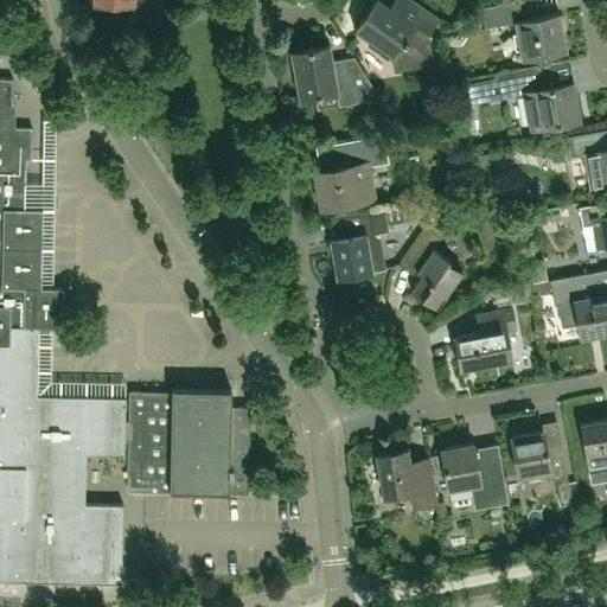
[(426,37),(439,18),(413,0),(390,0),(388,6),(378,0),(372,0),(353,29),(394,57),(415,26),(426,33),(425,37),(426,37)]
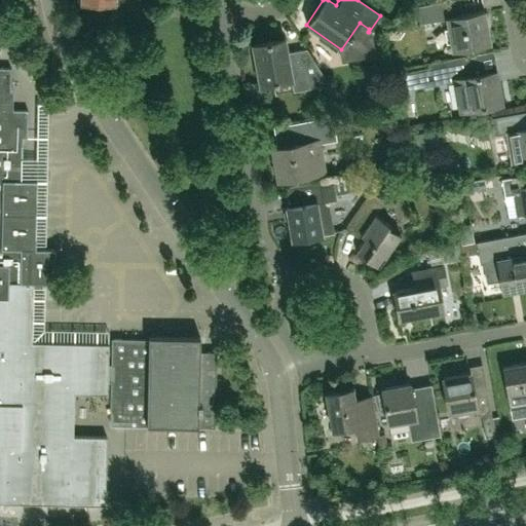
[(487,25),(484,10),(458,14),(455,0),(448,0),(417,6),(420,24),(447,19),(452,49),(476,45),(477,46),(484,45),(484,44),(490,43),(487,26),(489,25),(489,24),(487,25)]
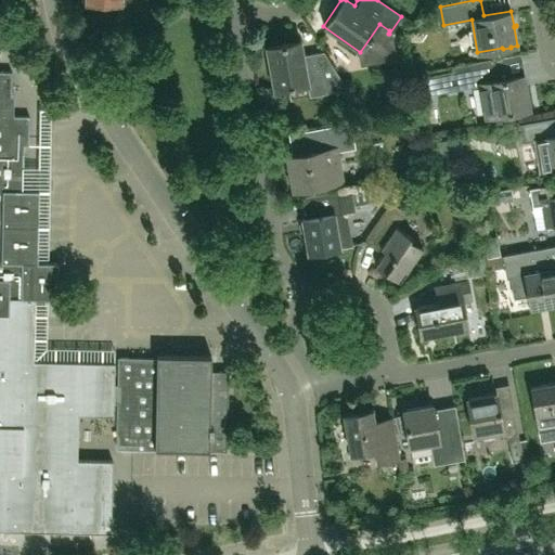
[(114,48),(101,28),(88,37),(101,56),(114,48)]
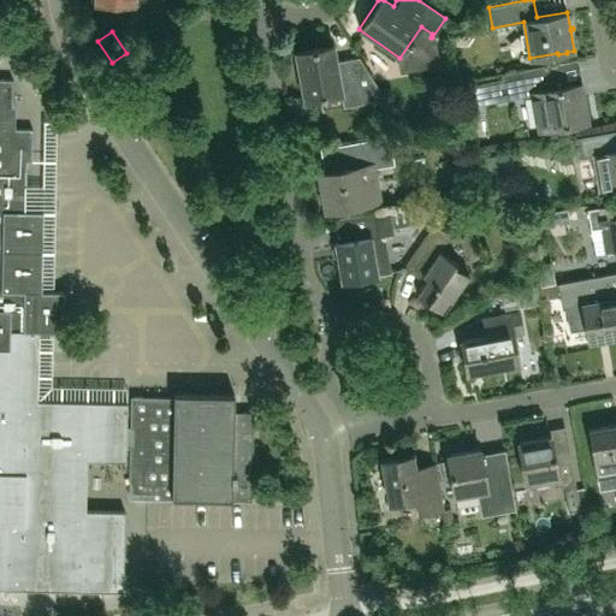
[(380,90),(359,57),(336,61),(333,46),(295,53),(303,100),(341,93),(343,107),(383,100),(380,90)]
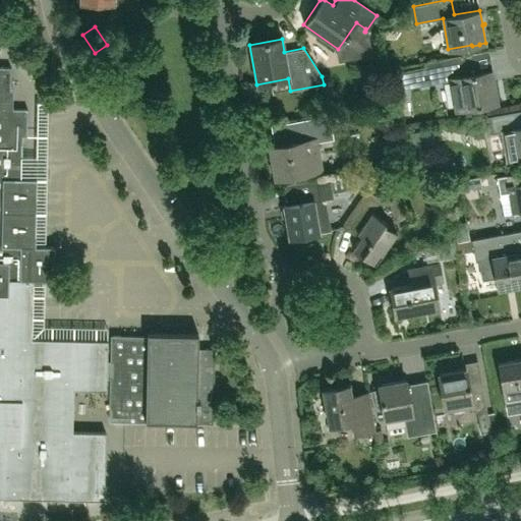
[(496,102),(490,70),(484,71),(480,52),(472,53),(400,66),(400,67),(424,62),(425,66),(391,72),(394,89),(451,78),(456,109),(496,102)]
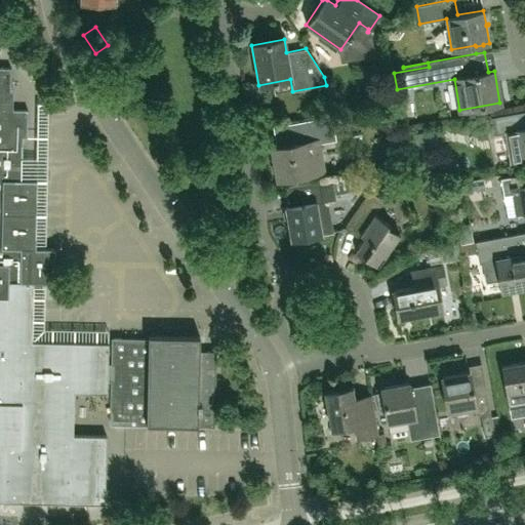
[(0,298),(31,299),(31,283),(53,283),(53,249),(34,249),(36,180),(21,180),(22,137),(27,137),(27,110),(4,109),(4,90),(9,90),(9,67),(0,67),(0,298)]
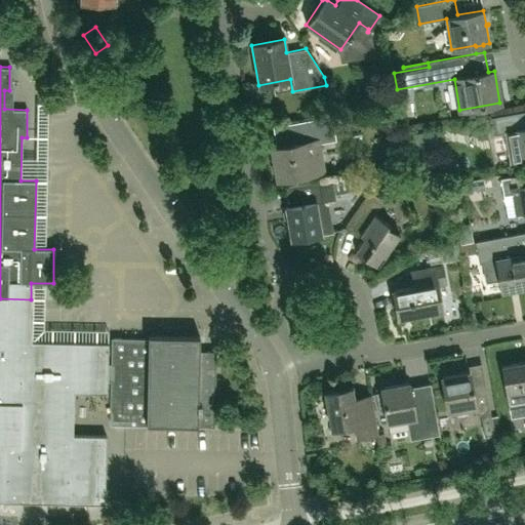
[(524,158),(524,114),(524,111),(490,117),(493,134),(506,132),(511,161),(524,158)]
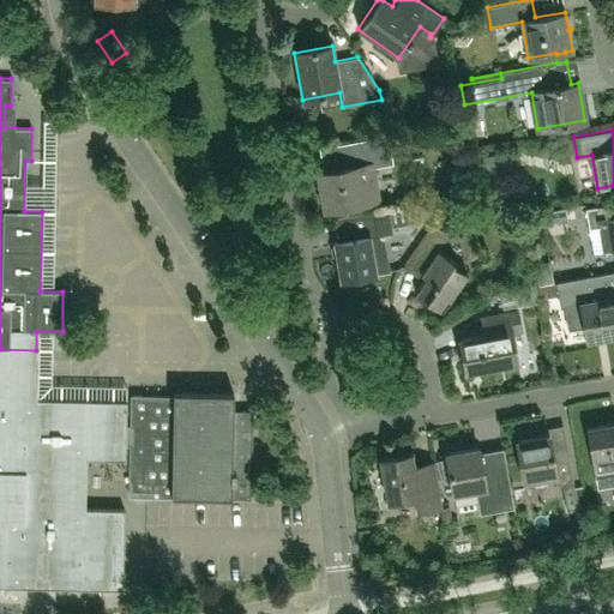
[(53,163),(54,131),(43,131),(43,163),(53,163)]
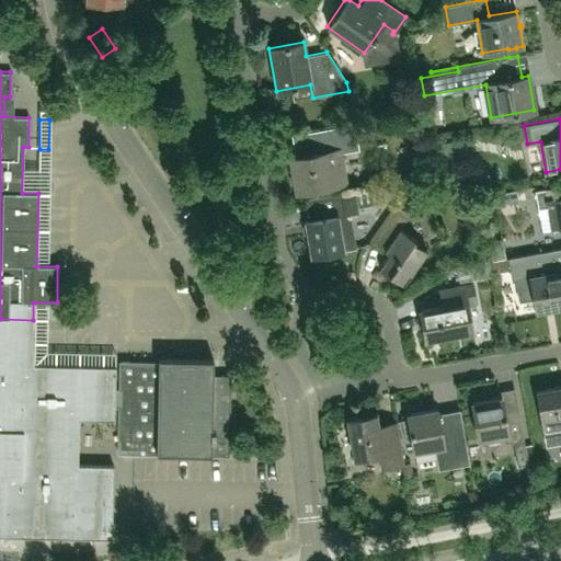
[(347,183),(342,152),(359,149),(354,123),(298,134),(301,155),(288,157),(295,192),(347,183)]
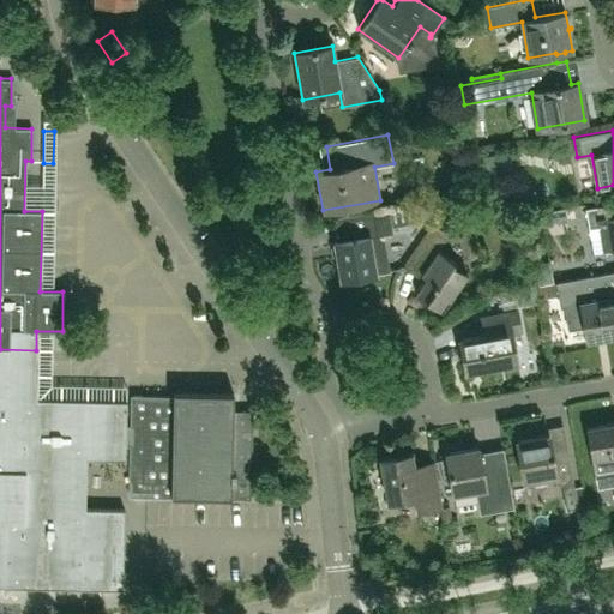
[(613,203),(585,208),(589,227),(597,224),(602,252),(613,248),(613,203)]
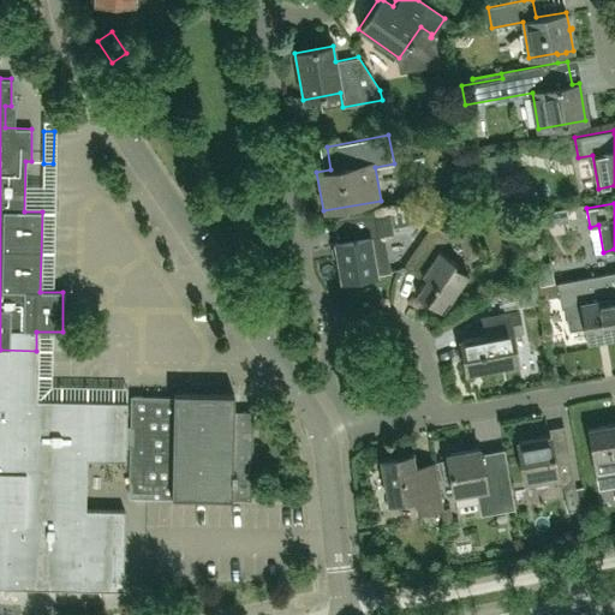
[(413,204),(333,219),(338,242),(334,243),(336,255),(333,256),(333,257),(336,256),(341,280),(389,272),(382,234),(392,233),(392,232),(417,227),(413,204)]
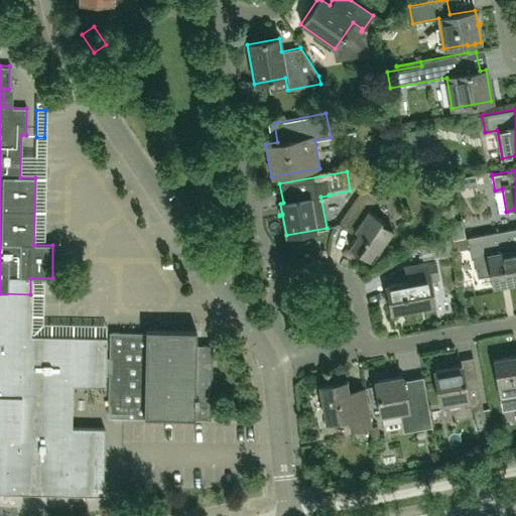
[(392,229),(380,221),(381,218),(372,212),(381,199),(363,186),(338,223),(352,233),(355,230),(358,232),(349,245),(371,260),(394,228),(393,227),(392,229)]
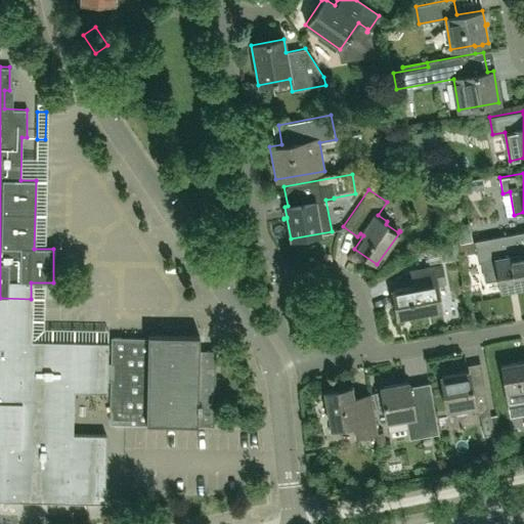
[(503,220),(512,220),(510,198),(500,198),(503,220)]
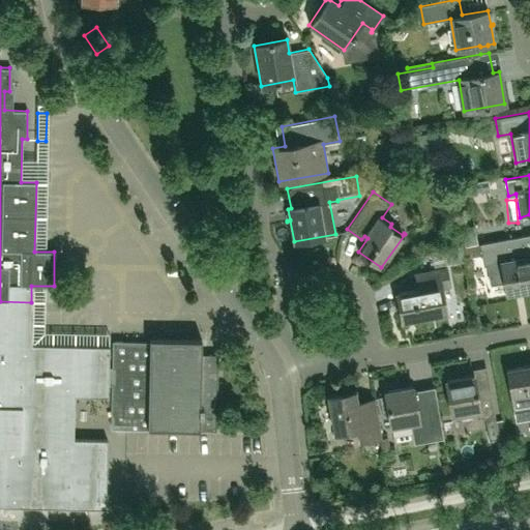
[(529,288),(529,234),(479,243),(483,265),(488,264),(490,281),(494,284),(504,282),(506,293),(529,288)]
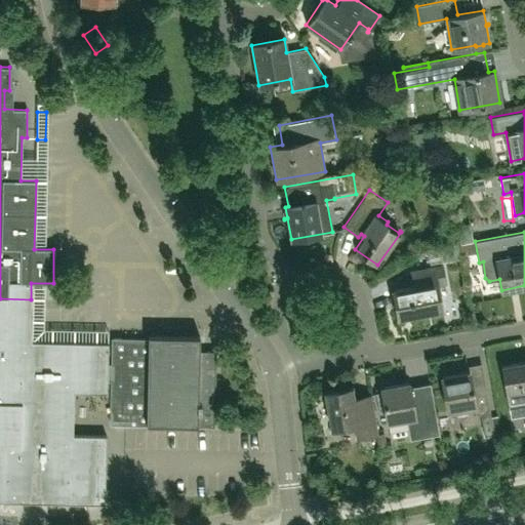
[(457,243),(445,245),(447,259),(459,256),(457,243)]
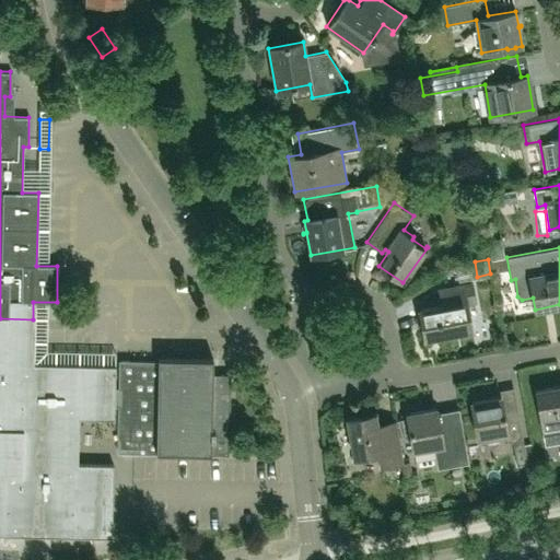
[(423,338),(471,329),(466,300),(474,299),(474,302),(475,301),(471,282),(443,288),(443,289),(444,289),(447,303),(419,308),(423,338)]
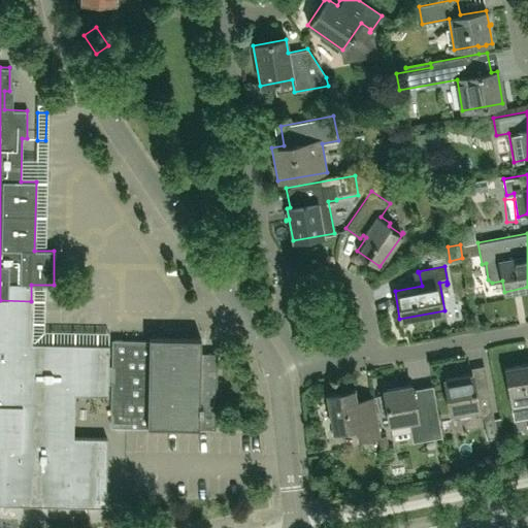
[(111,382),(110,427),(216,429),(217,354),(200,354),(201,339),(149,338),(149,341),(112,340),(111,367),(107,367),(107,345),(30,343),(31,301),(0,300),(0,504),(105,506),(106,438),(72,437),(73,395),(106,396),(107,382),(111,382)]
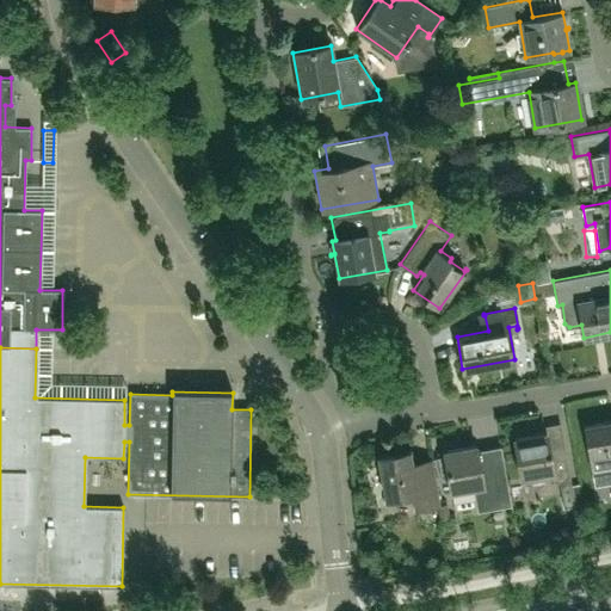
[(610,420),(585,425),(593,471),(596,485),(610,481),(610,420)]
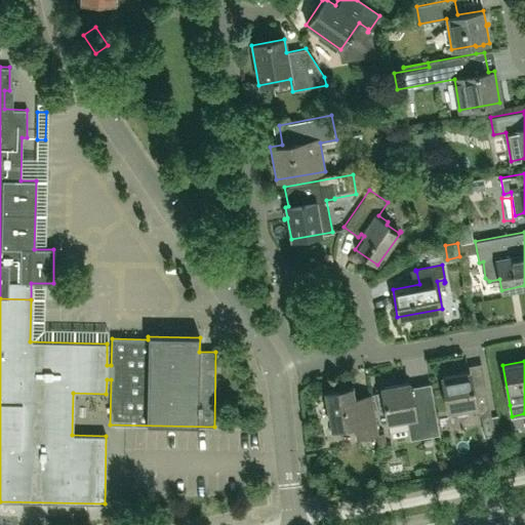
[(491,416),(485,381),(473,384),(471,371),(442,376),(448,411),(475,406),(476,414),(481,413),(484,436),(501,433),(498,415),(491,416)]
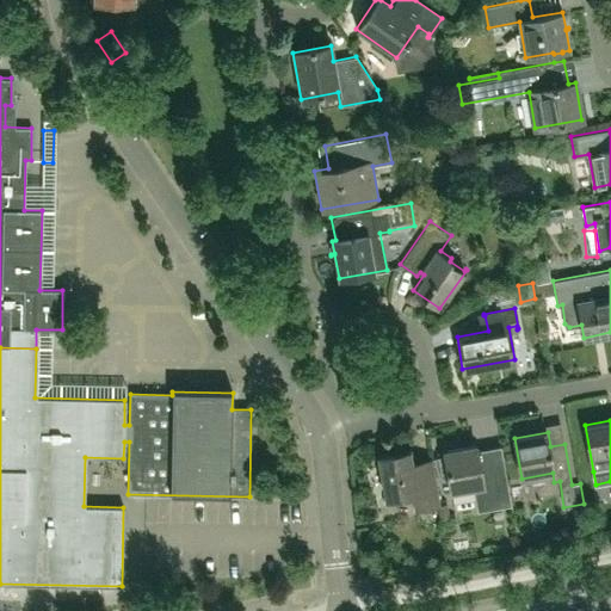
[(476,445),(444,451),(444,455),(449,479),(451,491),(474,487),(477,510),(510,505),(500,446),(477,450),(476,445)]
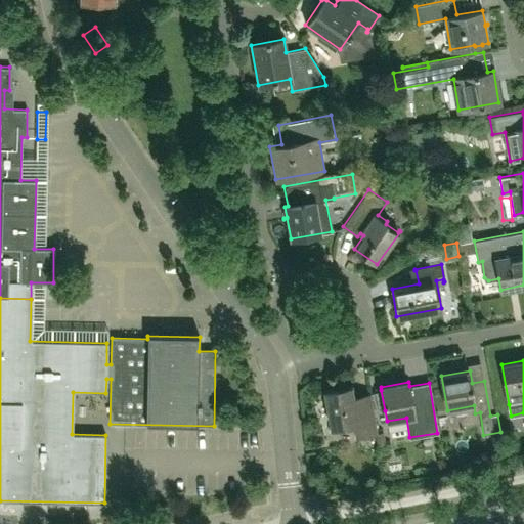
[(376,432),(369,393),(367,393),(368,398),(357,400),(357,395),(352,396),(350,386),(324,390),(331,428),(357,424),(359,435),(357,435),(357,437),(377,434),(376,432)]
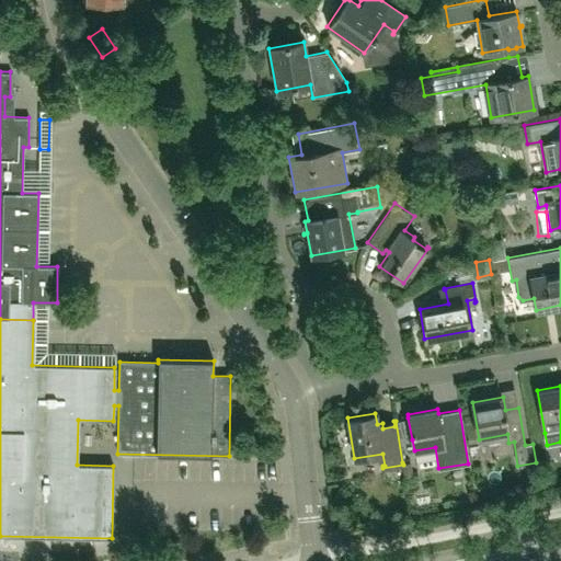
[(408,418),(401,419),(405,441),(412,439),(408,418)]
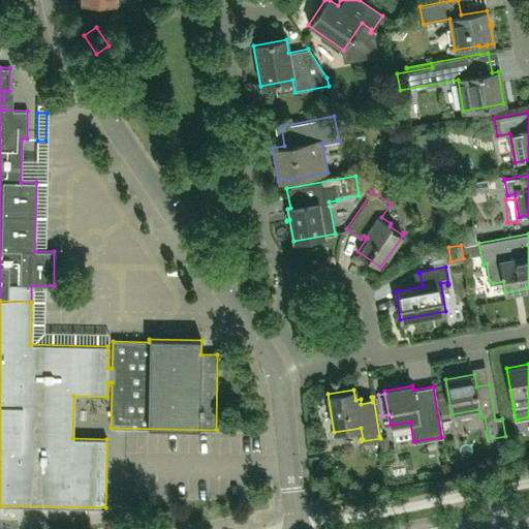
[(386,435),(379,436),(380,438),(382,448),(389,447),(386,435)]
